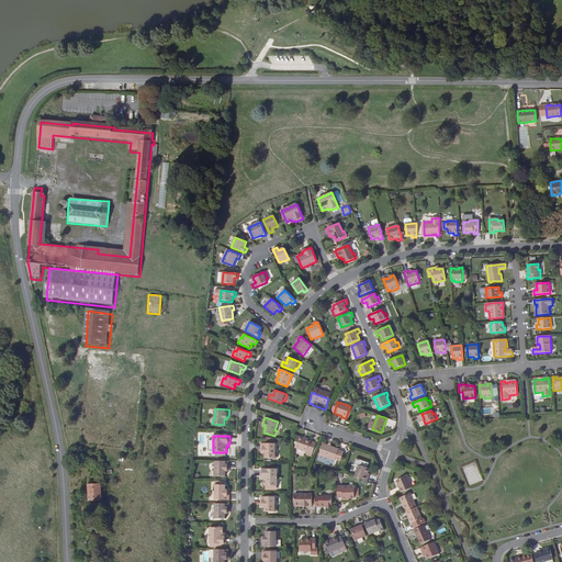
[(311,440),(299,437),(294,448),(312,454),(315,444),(311,441),(311,440)]
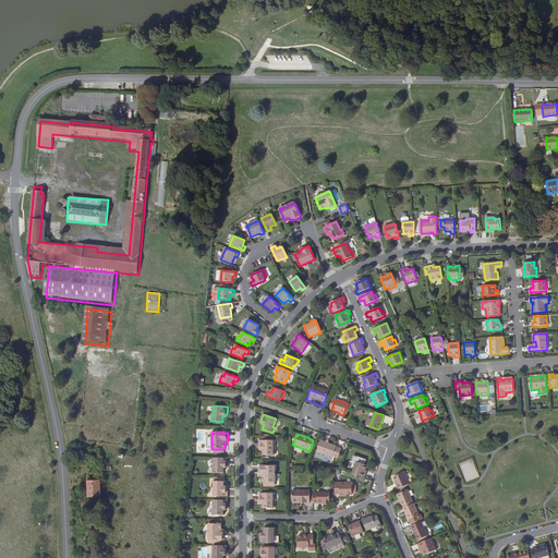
[(263,450),(263,456),(275,456),(275,450),(273,450),(274,440),(259,440),(259,448),(261,448),(261,450),(263,450)]
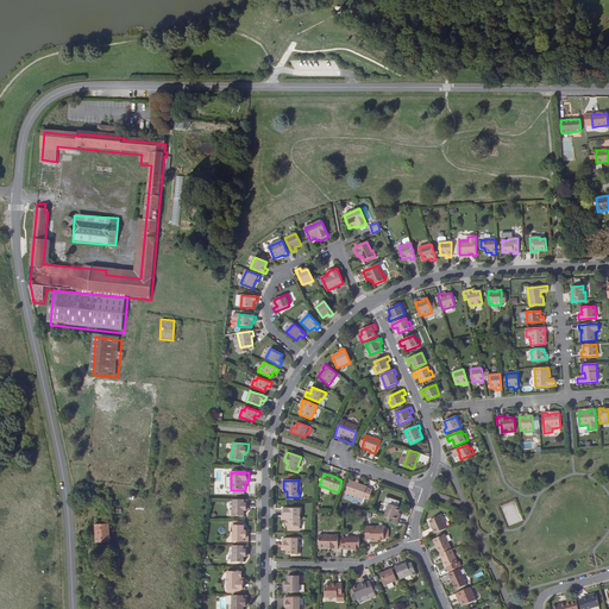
[(368,487),(350,481),(346,493),(369,501),(372,490),(366,488),(368,487)]
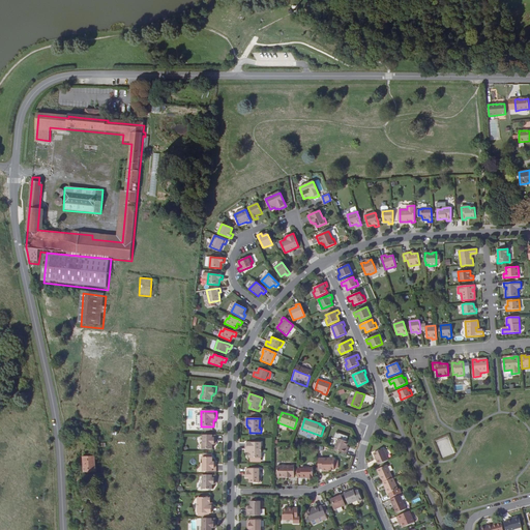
[(216,442),(216,435),(215,435),(203,435),(203,444),(202,444),(202,449),(212,449),(212,444),(214,444),(214,442),(216,442)]
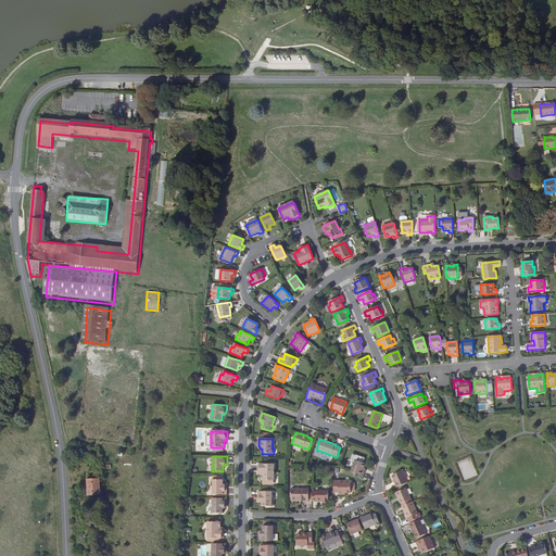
[(359,475),(363,477),(365,472),(363,471),(364,468),(365,464),(355,460),(351,471),(354,472),(356,474),(357,475),(359,475)]
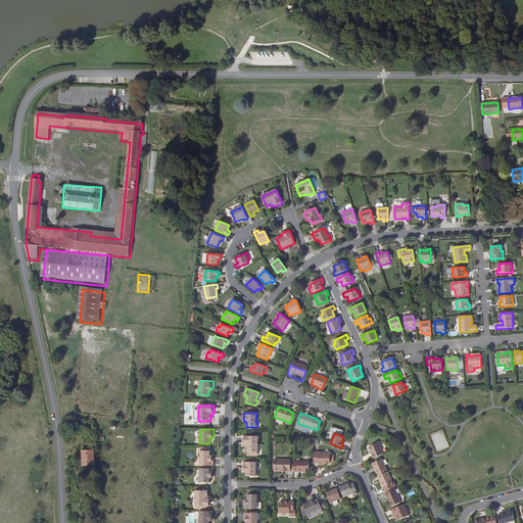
[(255,452),(257,452),(257,436),(242,436),(242,444),(244,444),(244,446),(245,446),(245,452),(246,452),(246,455),(255,456),(255,452)]
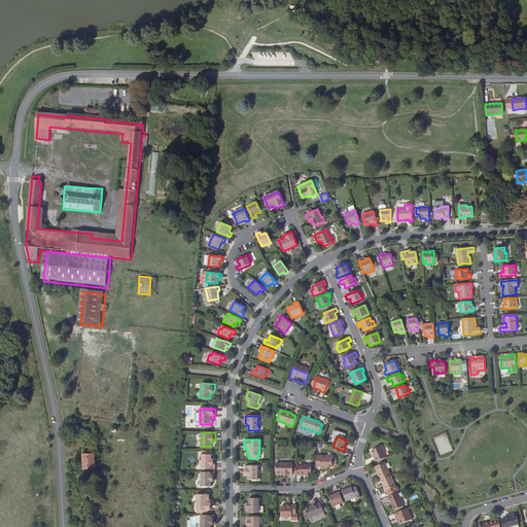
[(371,451),(376,462),(377,462),(382,459),(383,459),(386,458),(381,447),(371,451)]
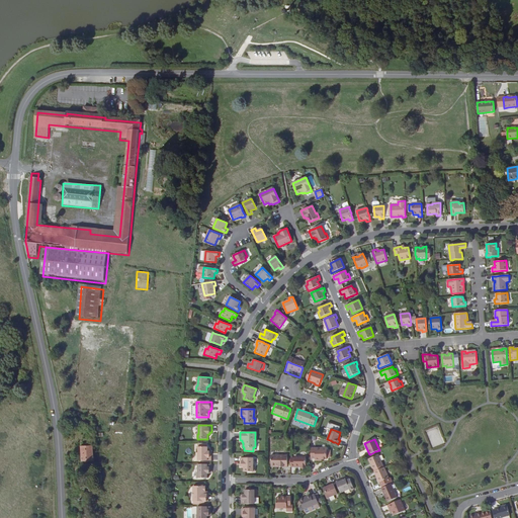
[(83,446),(83,464),(88,464),(94,464),(93,446),(83,446)]
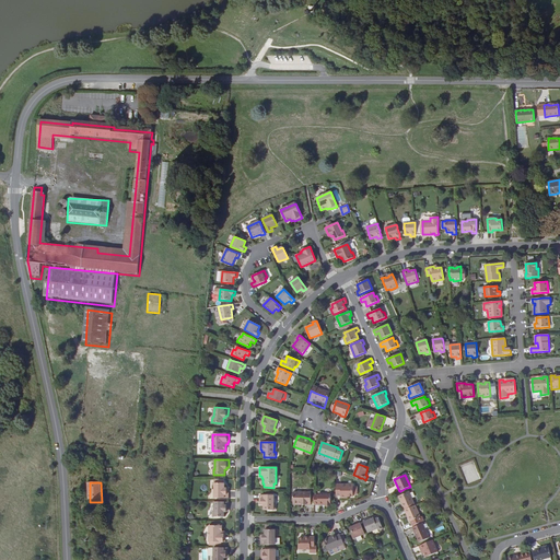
[(213,483),(213,489),(214,489),(214,498),(229,498),(229,490),(226,490),(226,488),(224,488),(224,483),(223,483),(213,483)]
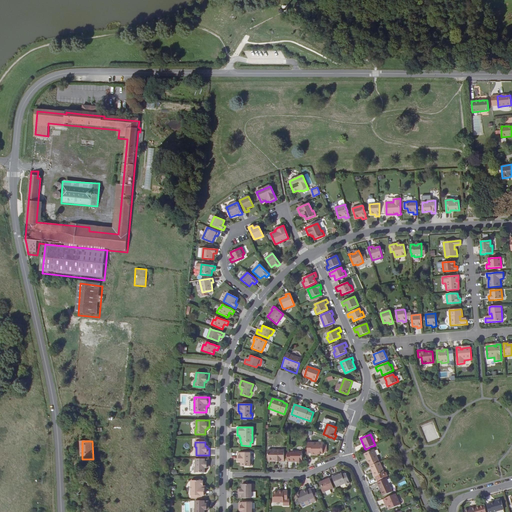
[(307,443),(307,454),(311,454),(311,455),(315,455),(315,454),(318,454),(323,454),(323,443),(307,443)]
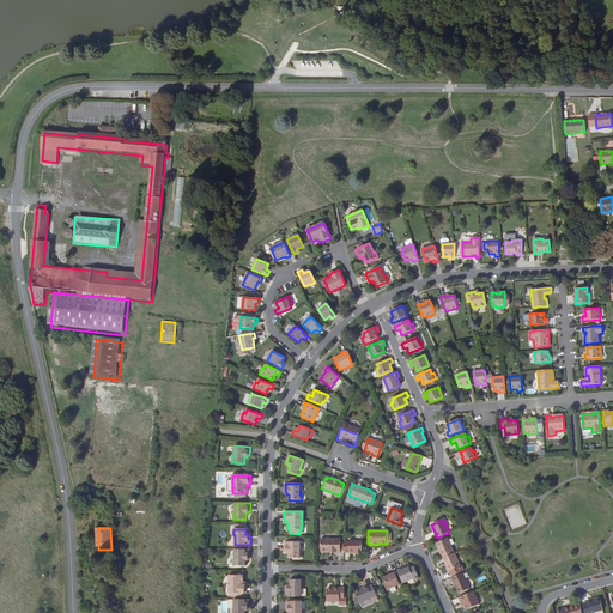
[(321,539),(321,551),(331,551),(331,552),(340,553),(340,539),(321,539)]
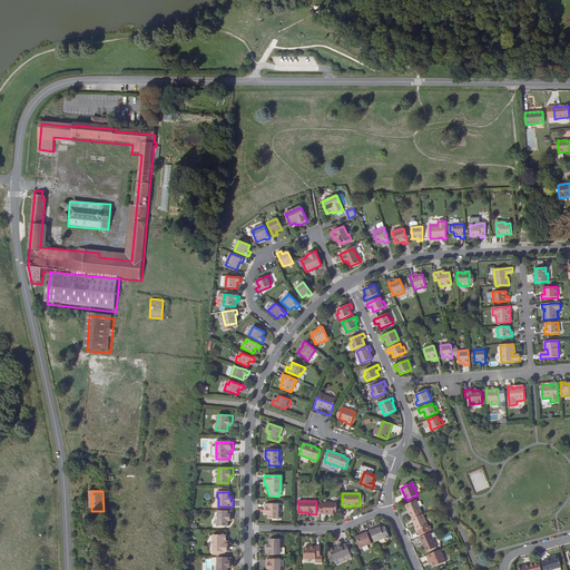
[(405,505),(411,518),(422,512),(416,501),(405,505)]
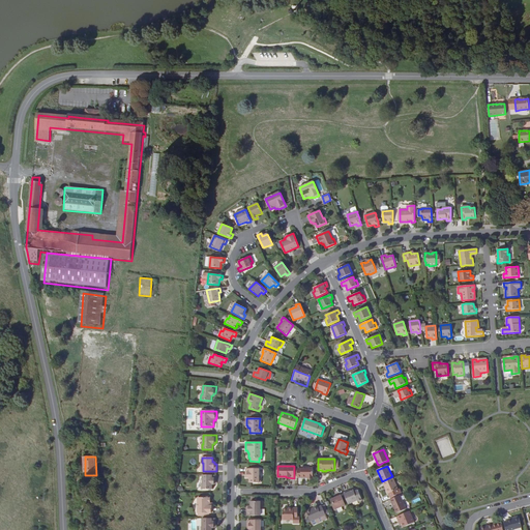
[(249,482),(260,482),(260,477),(259,477),(259,469),(245,468),(245,476),(247,476),(247,478),(249,478),(249,482)]
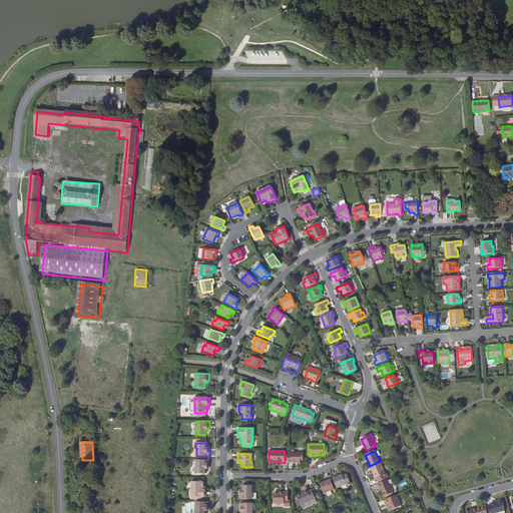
[(288,454),(288,462),(292,463),(292,462),(298,462),(298,463),(303,463),(303,453),(292,453),(292,454),(288,454)]
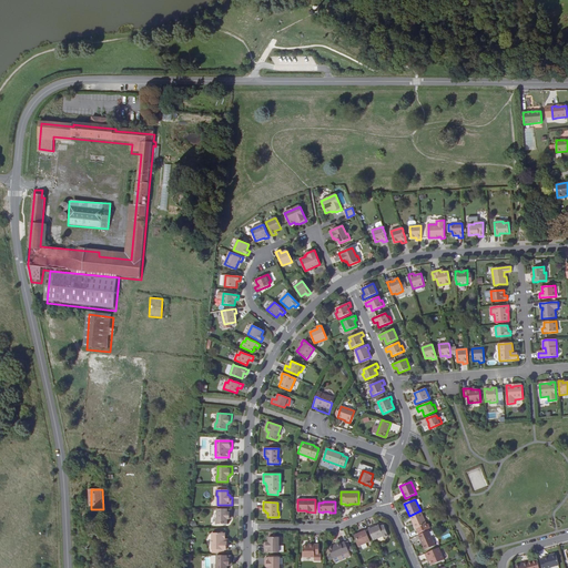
[(231,517),(232,509),(231,509),(226,509),(225,509),(217,509),(217,518),(215,518),(215,524),(227,525),(227,519),(230,519),(230,517),(231,517)]
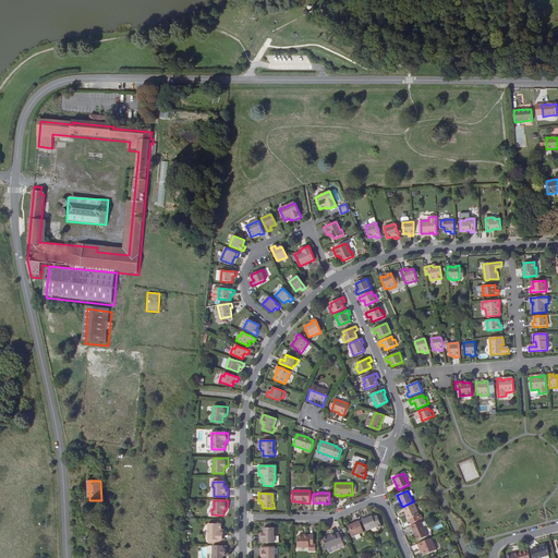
[(413,504),(403,508),(409,520),(419,516),(413,504)]
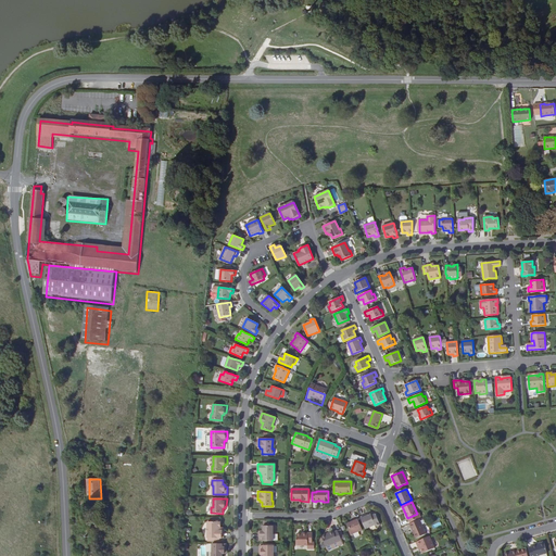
[(364,523),(365,529),(375,525),(376,527),(380,525),(376,514),(371,516),(370,514),(367,516),(365,517),(364,515),(361,517),(364,523)]
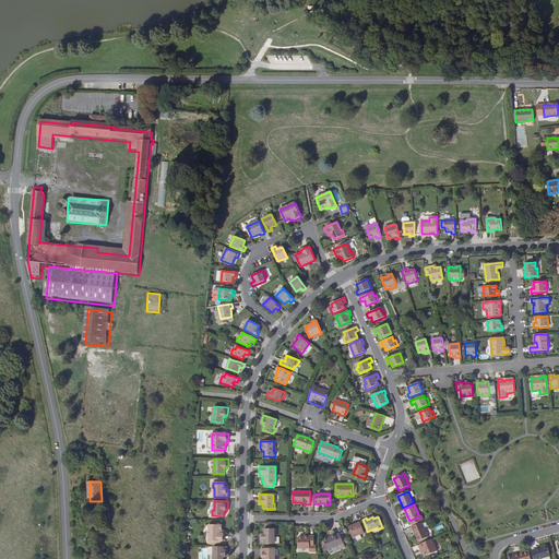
[(365,533),(359,521),(355,523),(356,524),(354,525),(349,527),(354,537),(365,533)]
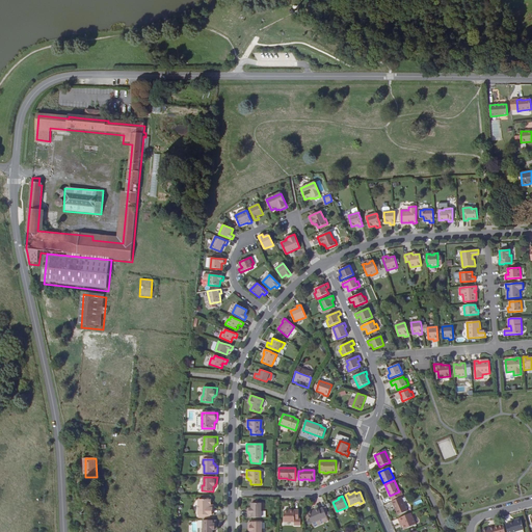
[(401,497),(392,501),(398,515),(407,511),(401,497)]
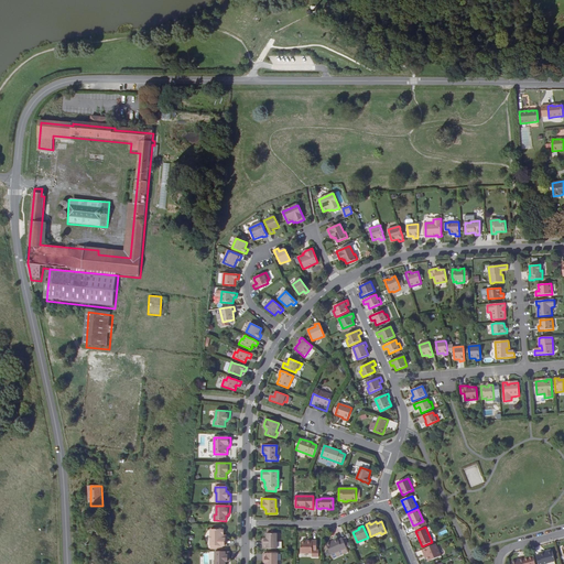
[(210,546),(227,546),(227,538),(226,538),(226,535),(224,535),(224,530),(210,530),(210,546)]
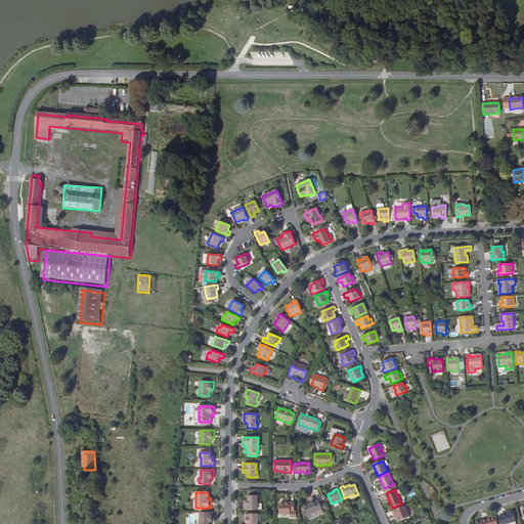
[(244,503),(244,510),(246,510),(257,510),(257,501),(259,501),(259,495),(248,495),(248,500),(246,500),(246,503),(244,503)]
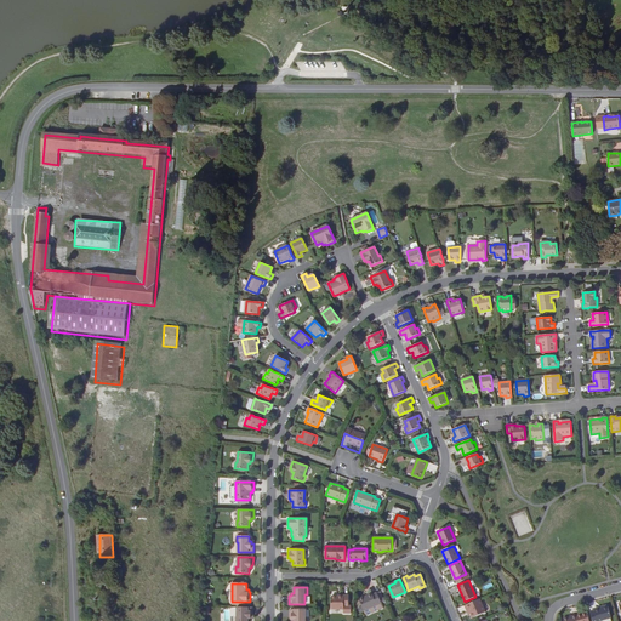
[(372,593),(359,599),(364,611),(376,605),(379,610),(383,608),(381,603),(376,593),(372,594),(372,593)]
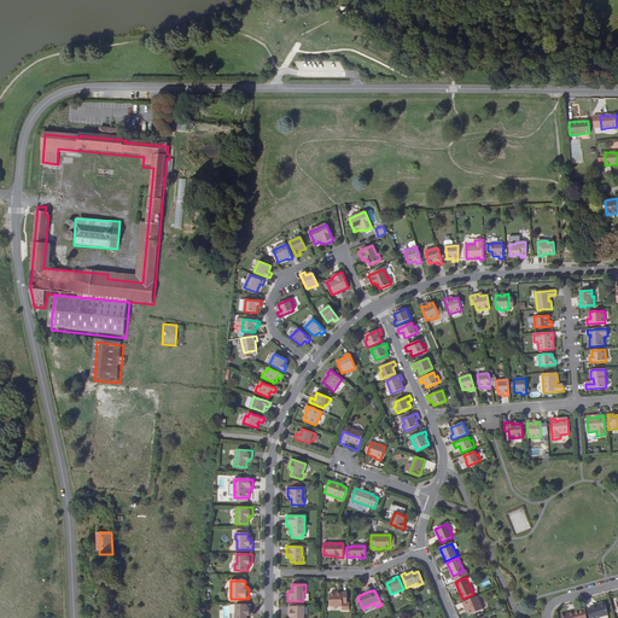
[(348,604),(348,593),(342,593),(330,593),(330,606),(342,606),(342,610),(349,611),(349,604),(348,604)]
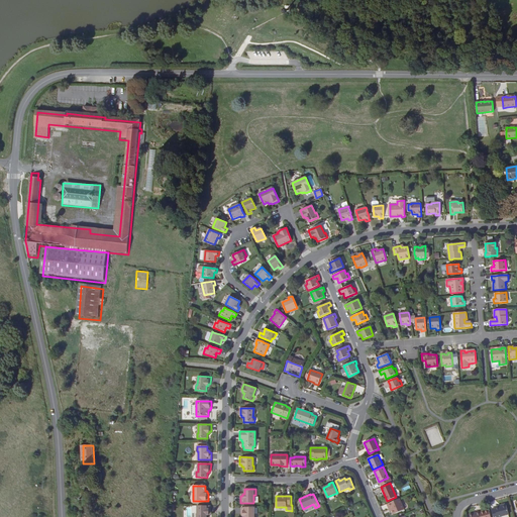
[(400,499),(387,504),(389,510),(391,509),(392,511),(393,514),(404,510),(400,499)]
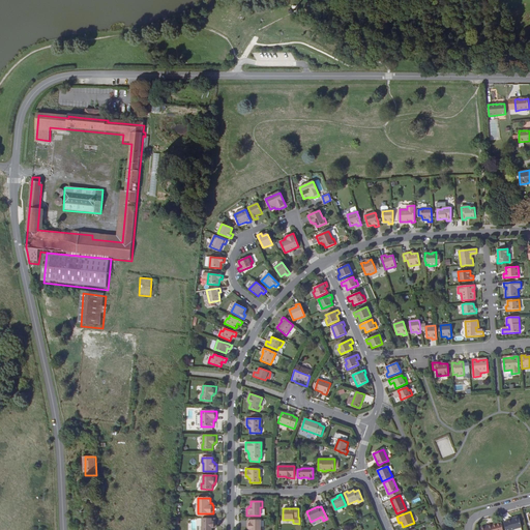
[(323,521),(321,517),(311,522),(313,526),(323,521)]
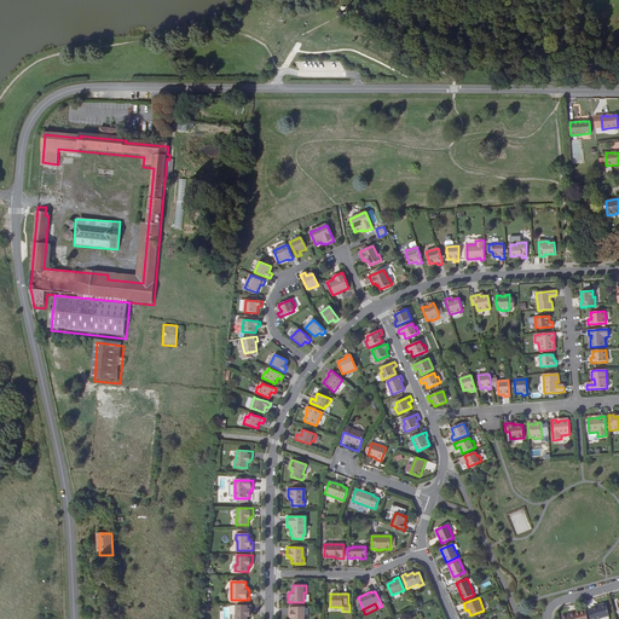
[(599,618),(609,617),(606,605),(599,607),(597,606),(593,607),(594,608),(589,609),(591,618),(599,618)]
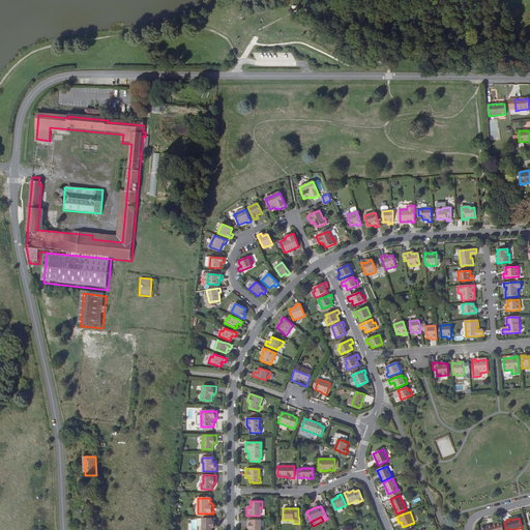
[(215,526),(215,519),(202,519),(202,527),(201,527),(201,529),(211,529),(212,528),(214,528),(214,526),(215,526)]
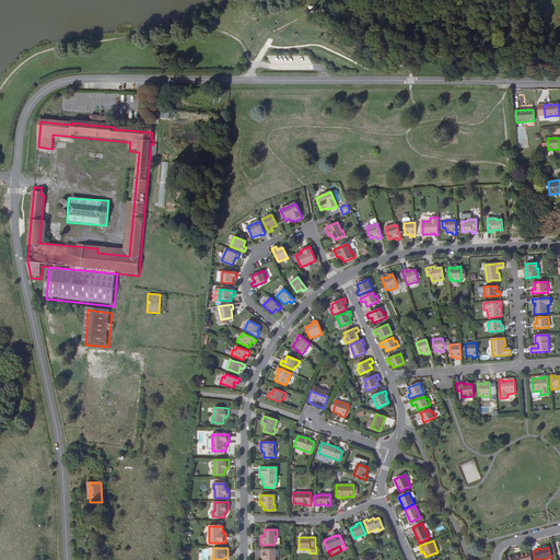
[(264,559),(266,559),(265,559),(277,559),(276,559),(276,549),(261,549),(261,557),(264,557),(264,559)]
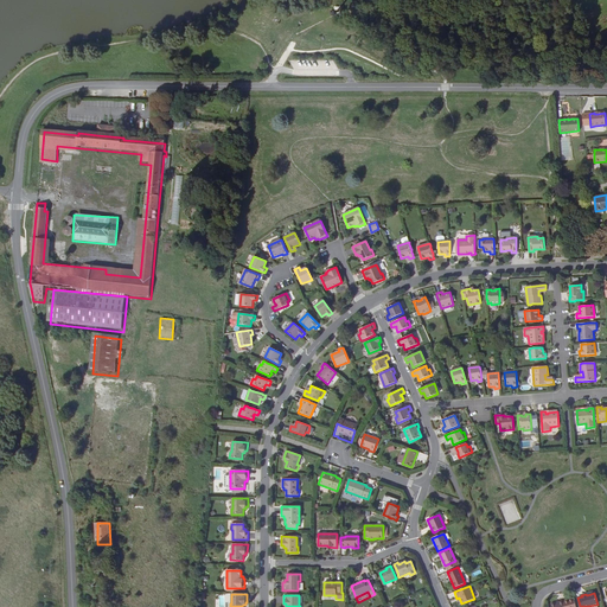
All buildings are outlined.
